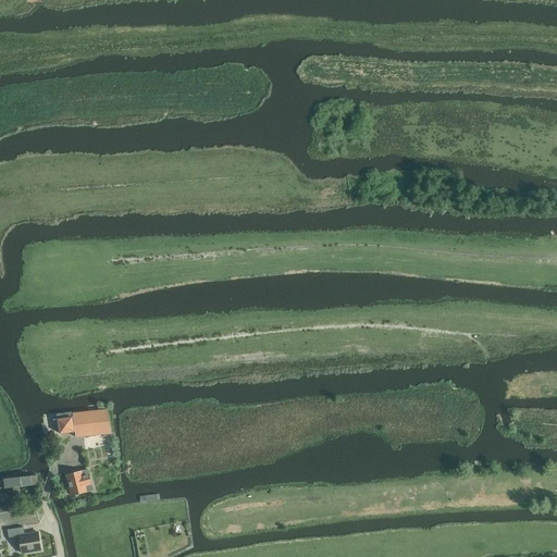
[(107,410),(72,413),(76,437),(112,434),(107,410)]
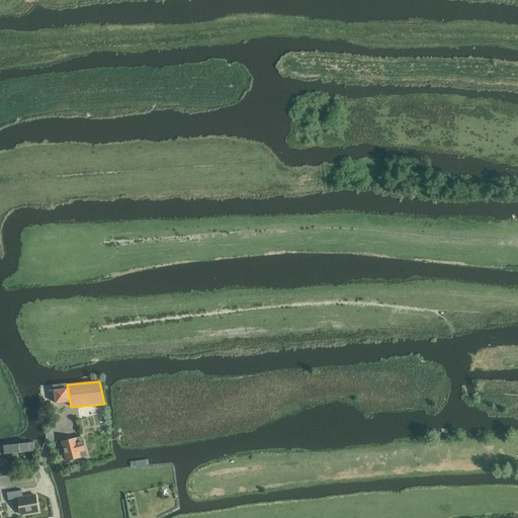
[(69,402),(66,384),(54,386),(56,404),(69,402)]
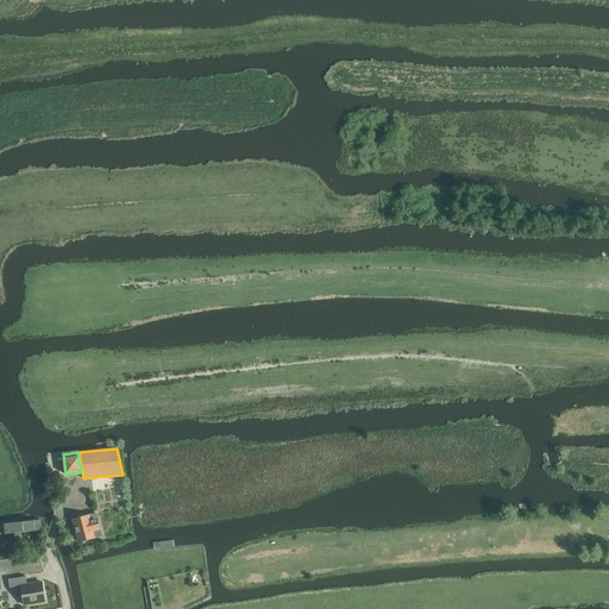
[(79,518),(73,520),(79,542),(95,539),(93,532),(100,529),(98,519),(96,514),(89,515),(83,516),(79,518)]
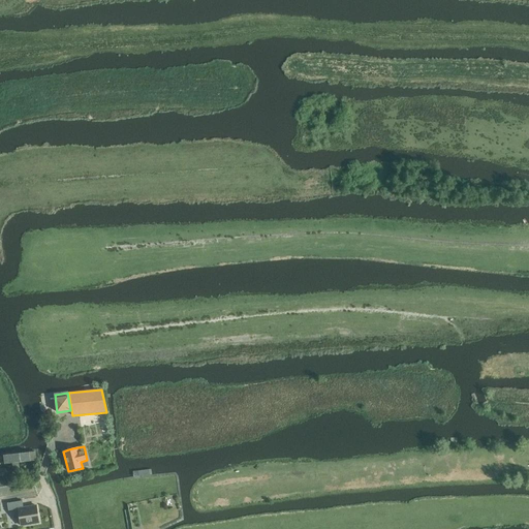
[(35,456),(0,459),(0,468),(36,464),(35,456)]
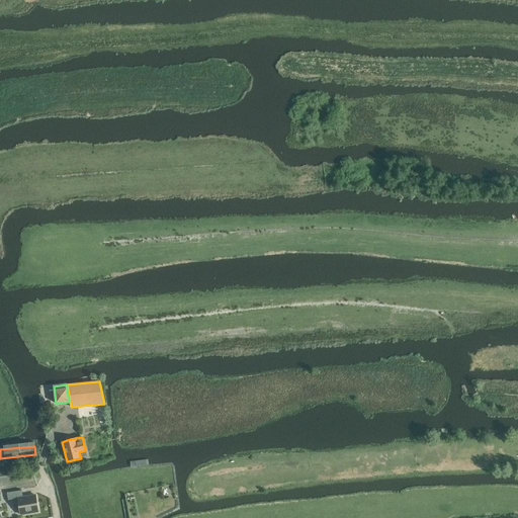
[(0,485),(11,483),(9,472),(0,473),(0,485)]
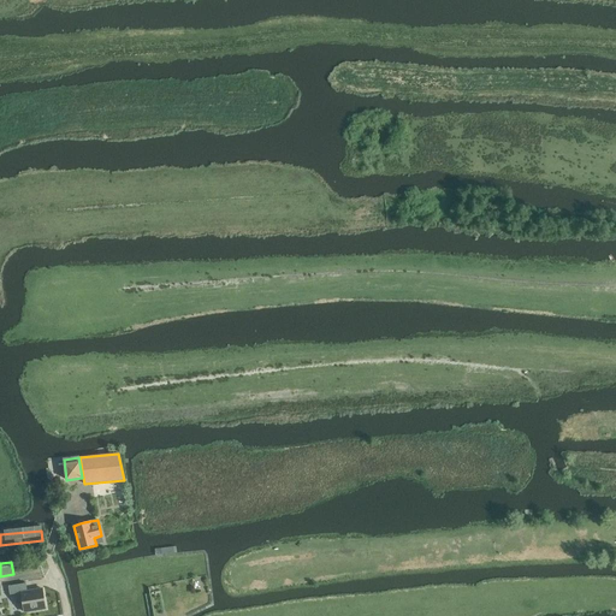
[(10,594),(22,593),(25,612),(46,609),(42,588),(28,591),(27,584),(9,586),(10,594)]
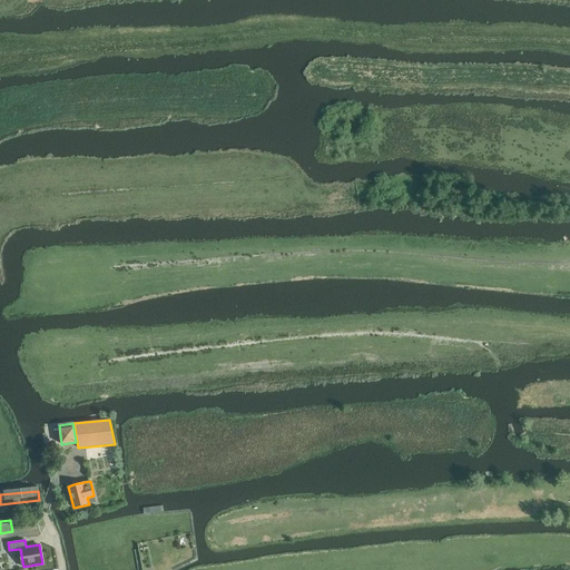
All buildings are outlined.
